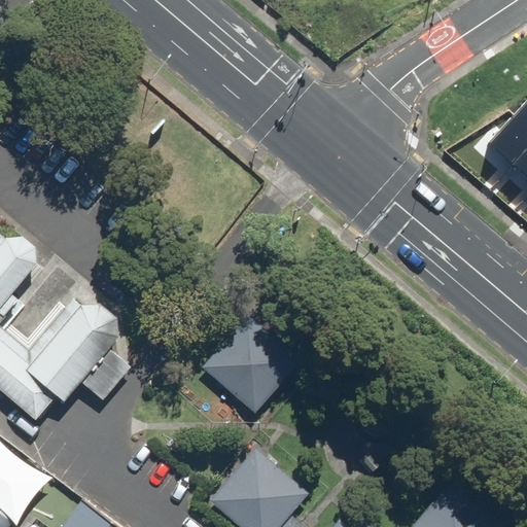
[(526,99),(492,140),(526,170),(526,99)]
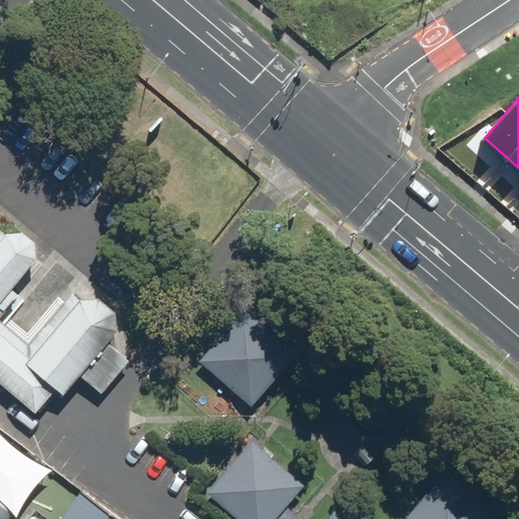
[(0,381),(35,412),(55,388),(64,395),(80,375),(100,392),(128,359),(106,341),(121,323),(75,286),(26,344),(0,321),(0,301),(36,258),(0,227),(0,381)]
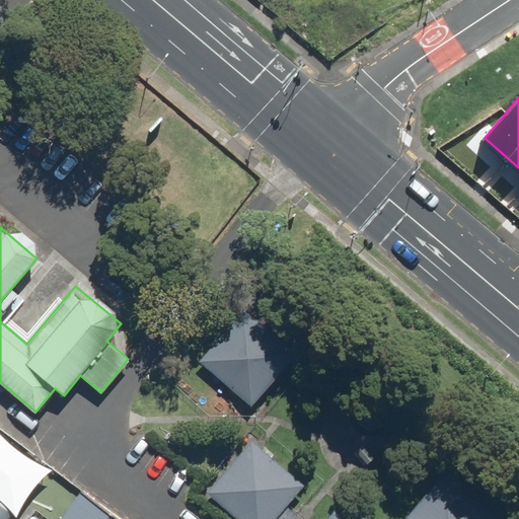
[(293,354),(245,311),(201,360),(249,403),(293,354)]
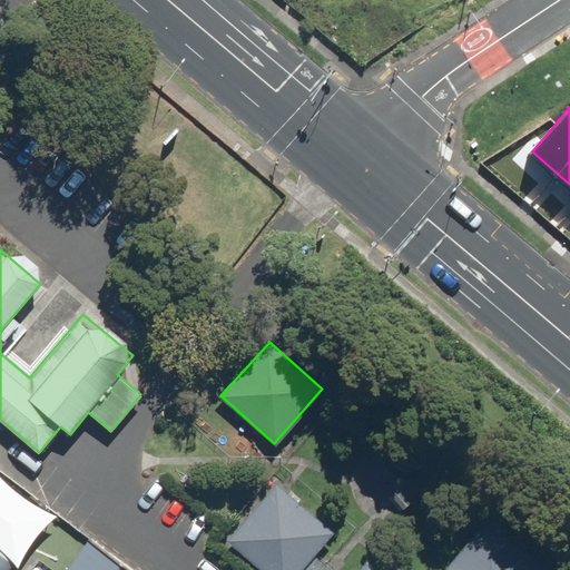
[(298,569),(334,530),(278,481),(226,541),(258,569),(298,569)]
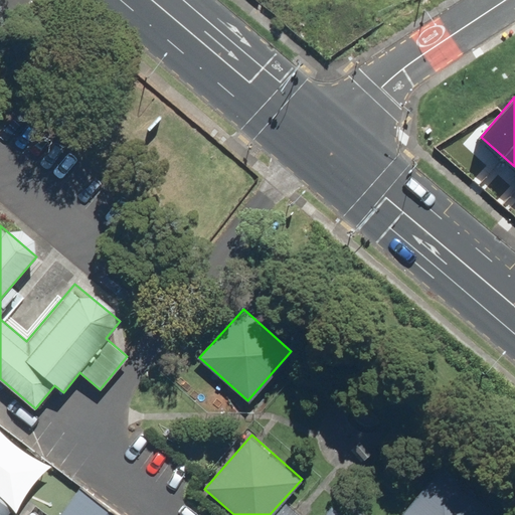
[(486,514),(436,472),(397,514),(486,514)]
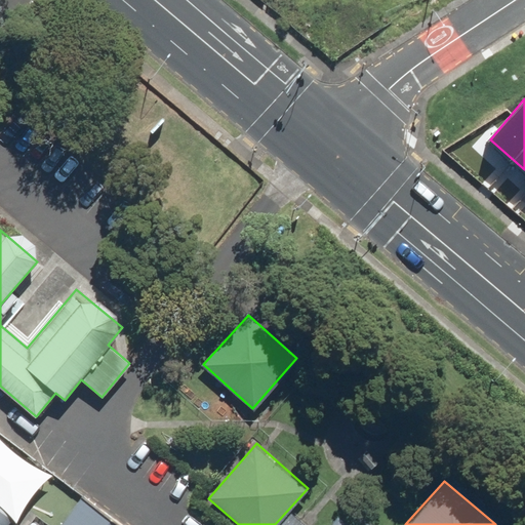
[(0,524),(110,524),(78,501),(59,524),(27,524),(0,505),(0,524)]
